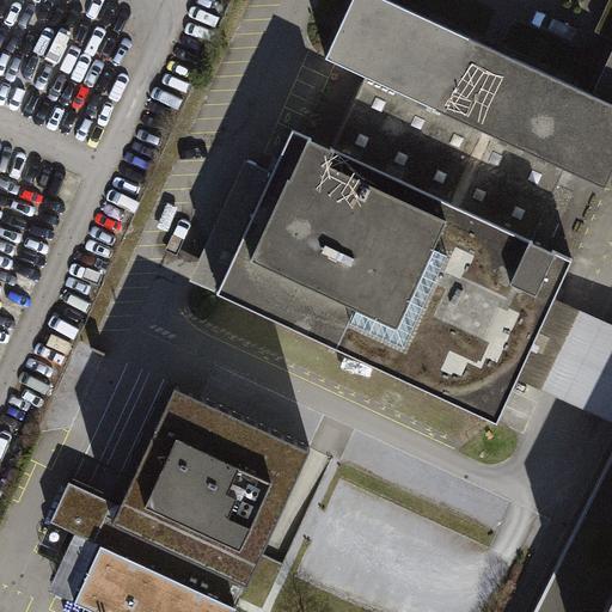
[(611,103),(597,96),(387,0),(352,0),(325,57),(366,77),(332,148),(293,129),(218,293),(497,421),(573,259),(532,240),(565,169),(605,188),(611,172),(611,103)]
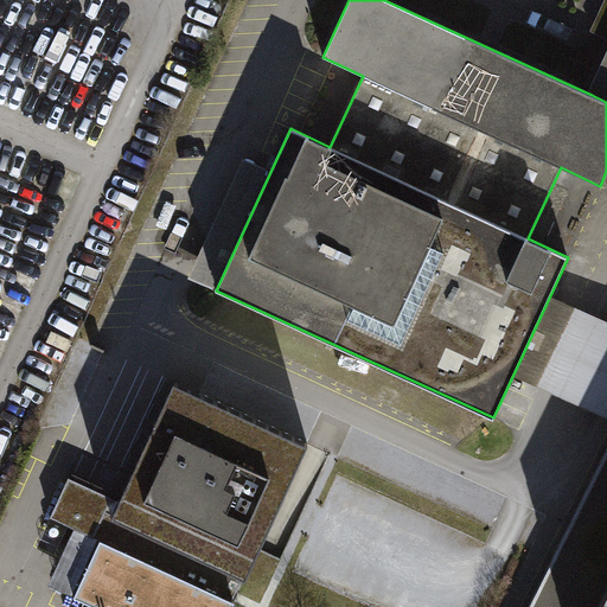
[(606,51),(589,91),(593,94),(592,95),(606,102),(606,51)]
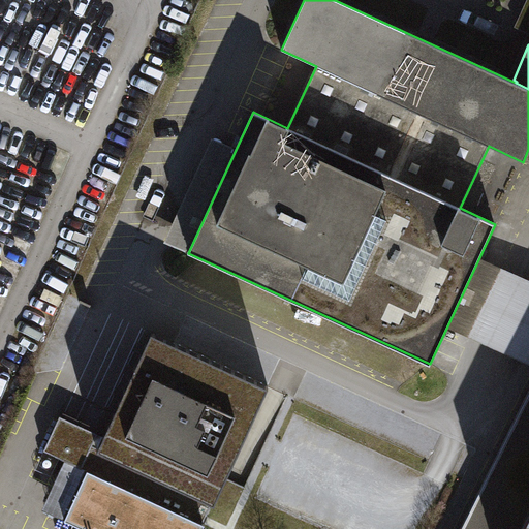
[(463,307),(456,323),(470,330),(477,313),(463,307)]
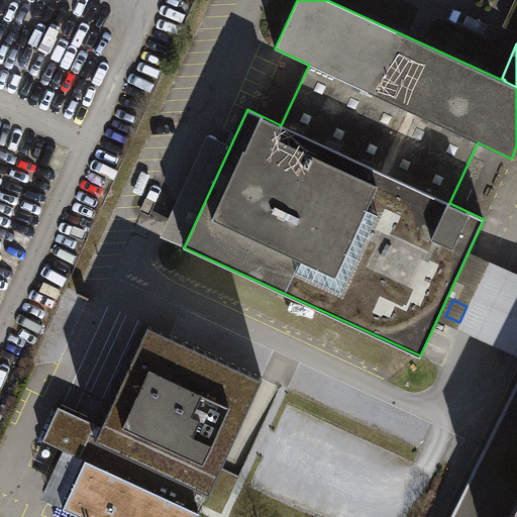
[(264,386),(153,334),(108,431),(219,483),(264,386)]
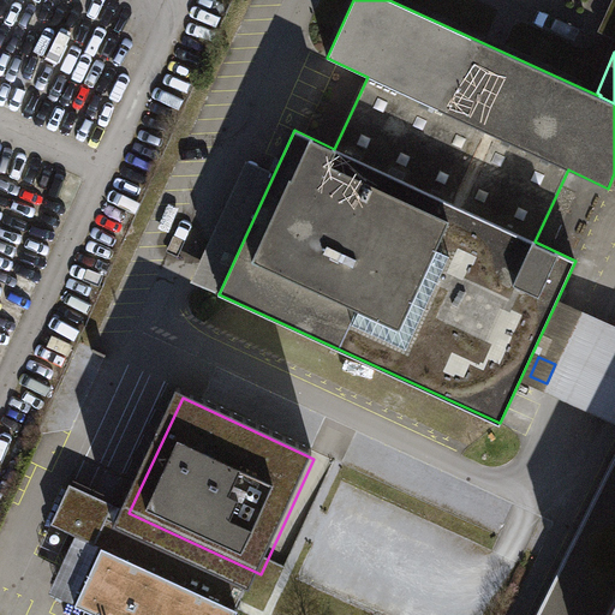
[(97,545),(70,601),(99,614),(225,614),(228,610),(97,545)]
